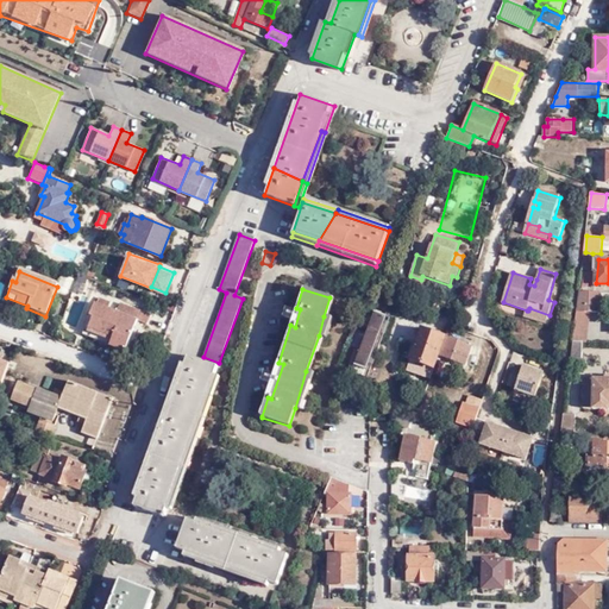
[(582,292),(579,307),(588,308),(588,312),(602,313),(603,292),(582,292)]
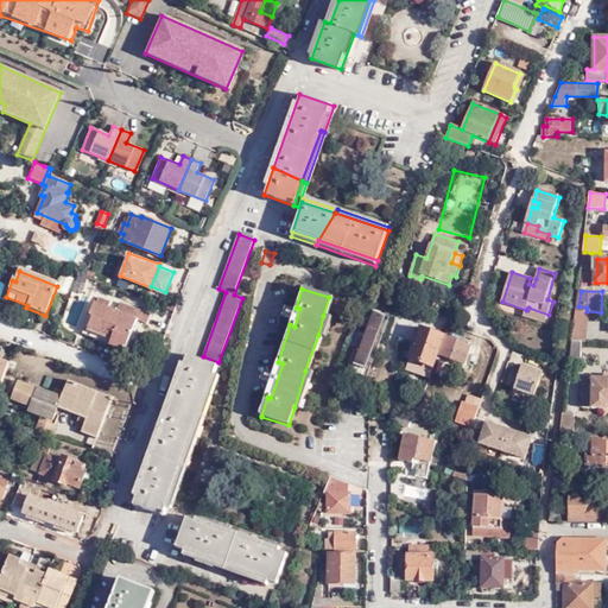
[(97,299),(95,305),(107,310),(109,304),(97,299)]
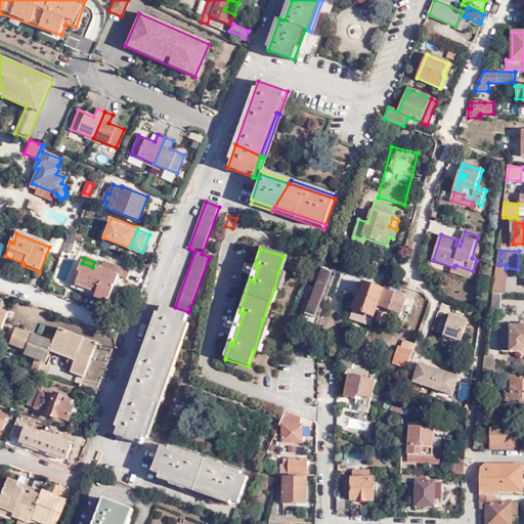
[(363,268),(373,272),(378,262),(367,258),(363,268)]
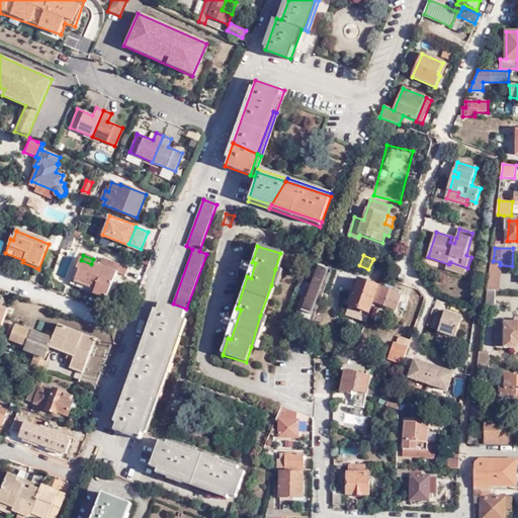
[(78,270),(74,280),(95,288),(93,294),(105,300),(116,274),(123,277),(126,269),(101,259),(98,267),(91,264),(81,260),(80,260),(76,269),(78,270)]
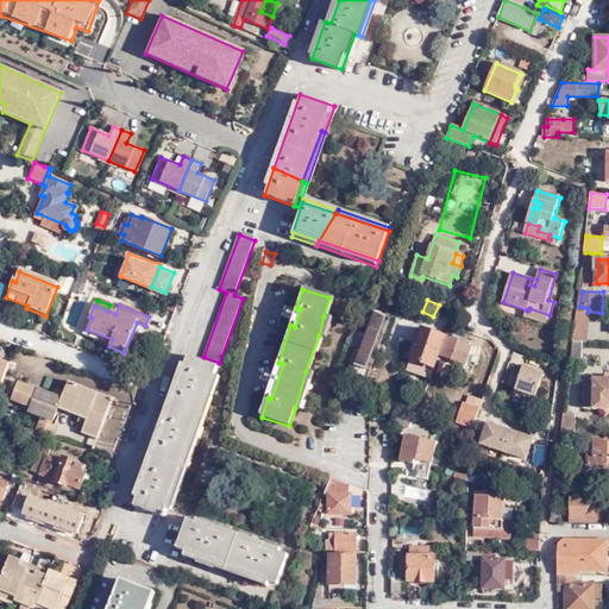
[(579,307),(576,343),(585,343),(588,325),(588,312),(588,308),(579,307)]
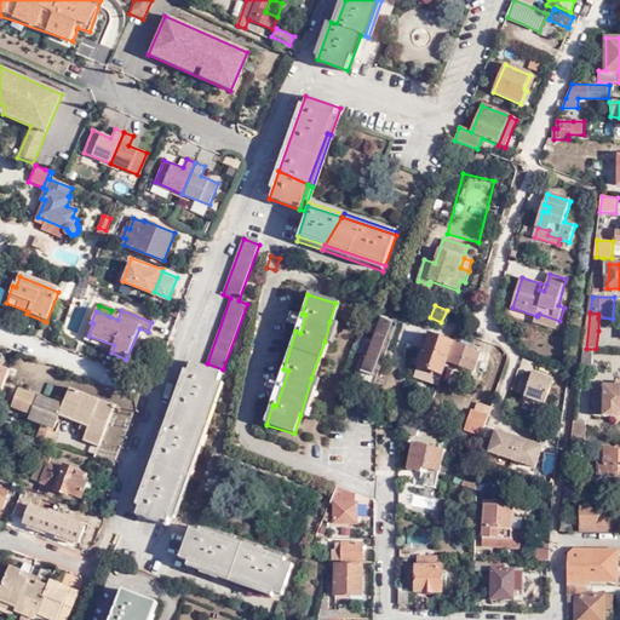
[(557,329),(560,321),(539,314),(538,316),(537,316),(535,323),(557,329)]
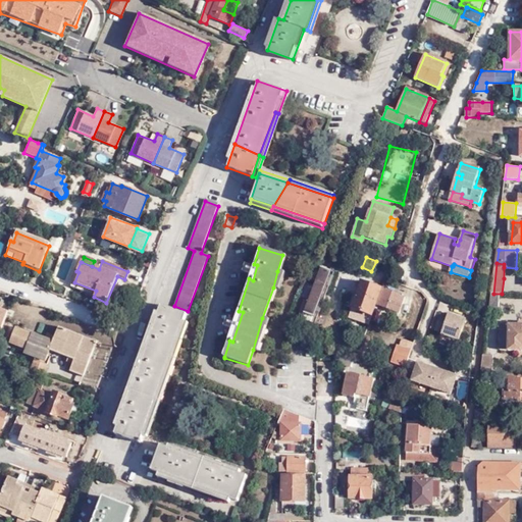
[(308,292),(301,313),(308,315),(306,320),(315,324),(321,308),(322,308),(333,272),(324,270),(322,275),(318,273),(316,280),(320,281),(315,294),(308,292)]
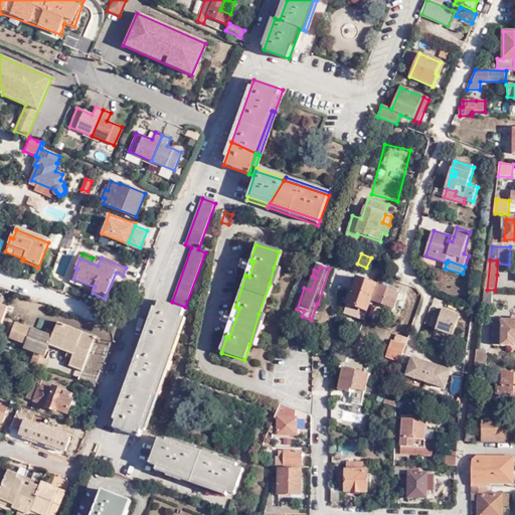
[(279,270),(274,268),(270,284),(274,285),(279,270)]
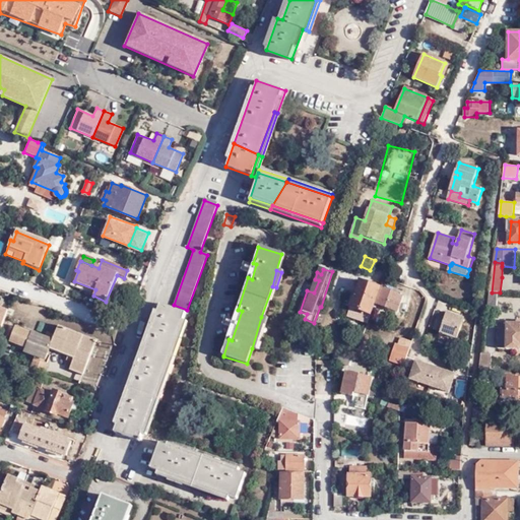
[(69,286),(93,296),(95,289),(74,281),(72,280),(69,286)]
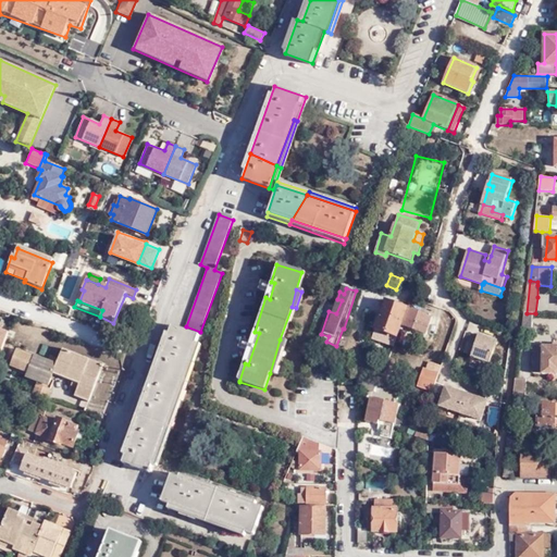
[(375,330),(397,337),(401,326),(408,309),(385,301),(375,330)]
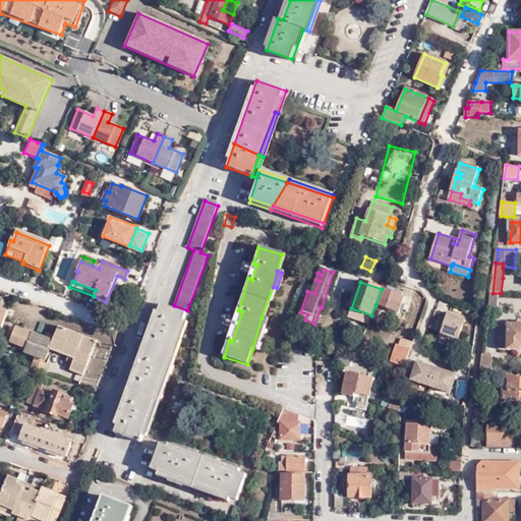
[(382,289),(375,305),(399,312),(405,297),(382,289)]
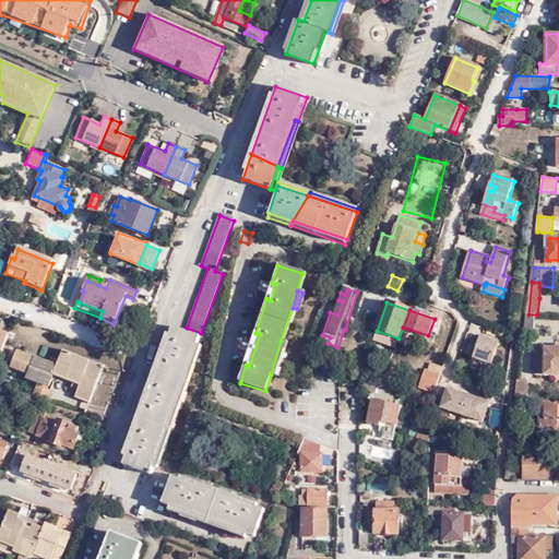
[(539,314),(537,314),(528,314),(526,329),(537,331),(539,314)]
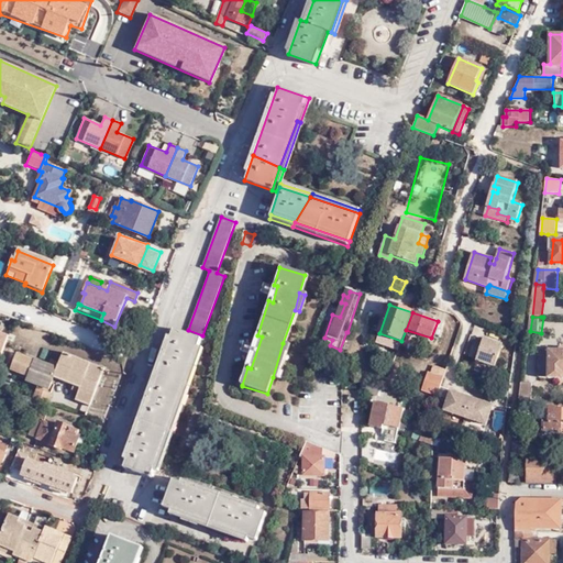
[(151,476),(201,339),(174,329),(123,466),(151,476)]
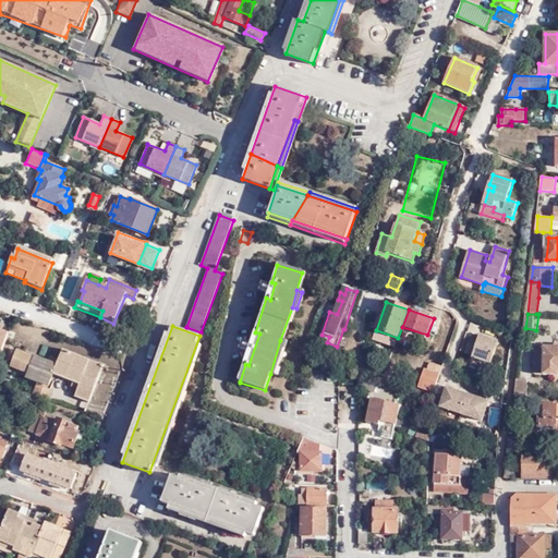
[(395,348),(398,338),(376,330),(373,341),(395,348)]
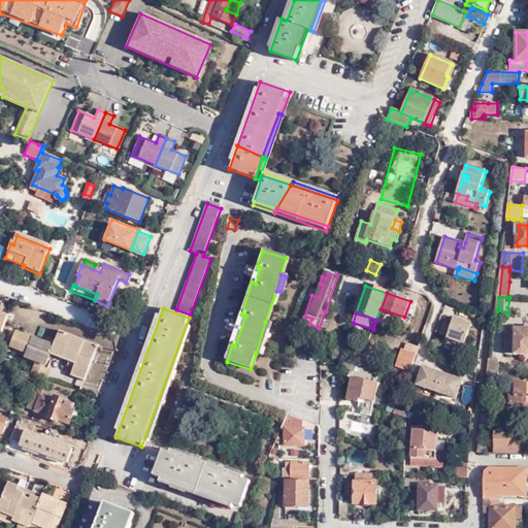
[(447,338),(464,344),(471,323),(454,317),(452,321),(444,319),(439,334),(447,336),(447,338)]
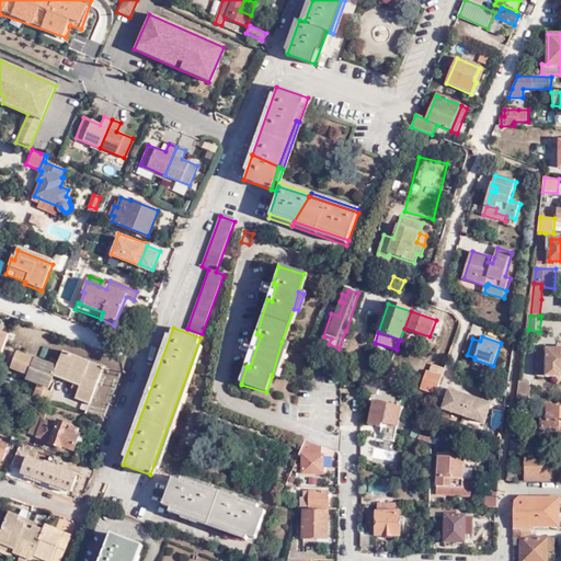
[(287,344),(282,342),(272,376),(277,377),(287,344)]
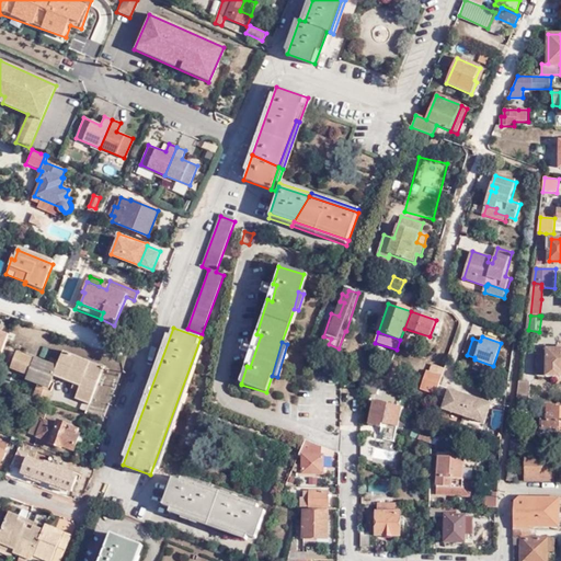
[(560,348),(539,348),(538,376),(560,376),(560,348)]
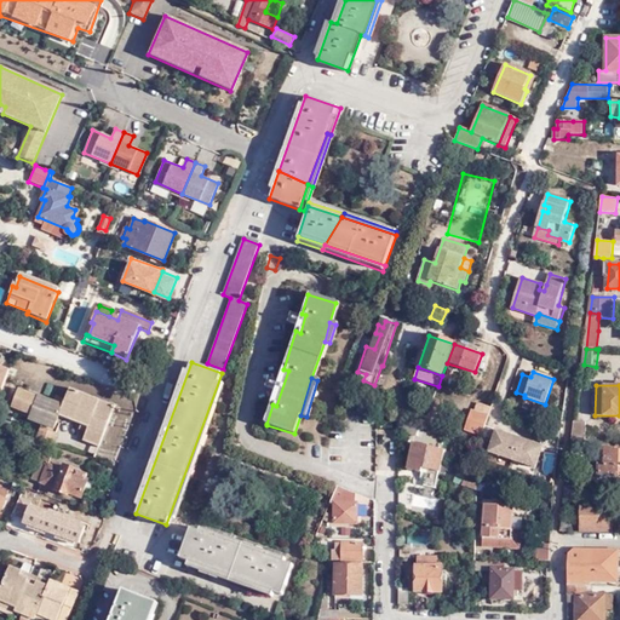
[(42,422),(40,428),(52,432),(58,415),(81,424),(87,426),(86,432),(82,441),(98,447),(114,407),(69,390),(64,401),(55,396),(52,403),(17,390),(10,409),(42,422)]
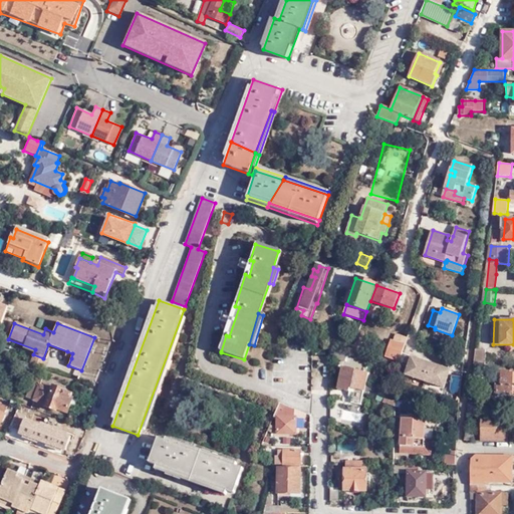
[(386,358),(400,362),(406,345),(408,339),(394,335),(392,341),(386,358)]
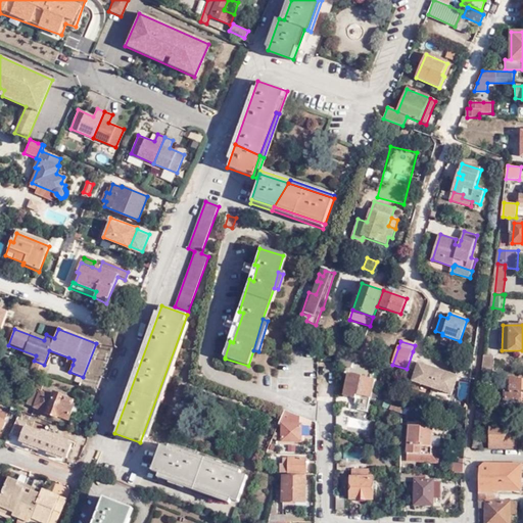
[(1,347),(0,350),(0,354),(8,359),(10,351),(1,347)]
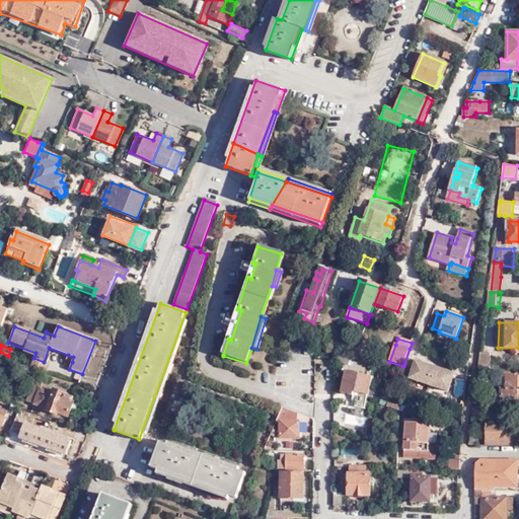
[(492,354),(483,353),(480,368),(490,368),(492,354)]
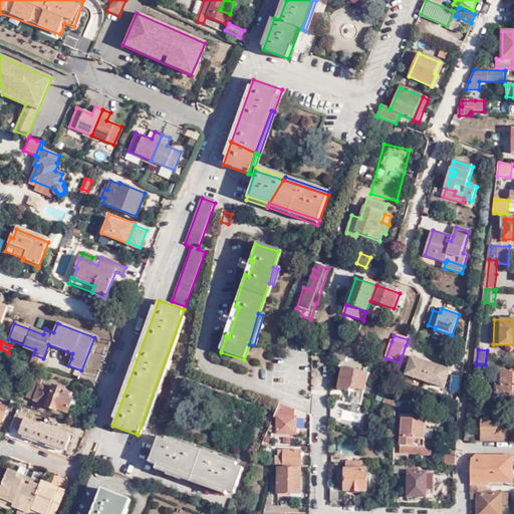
[(344,362),(346,355),(333,351),(330,358),(344,362)]
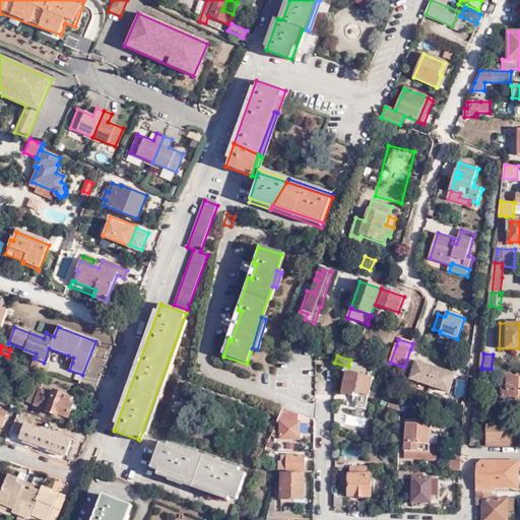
[(34,359),(31,366),(34,367),(43,370),(44,370),(46,364),(44,363),(34,359)]
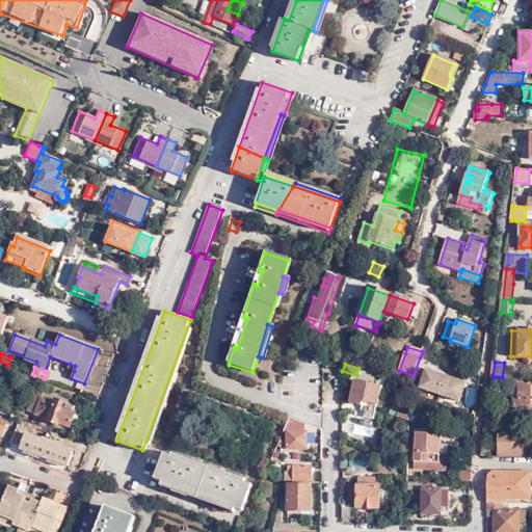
[(425,369),(419,388),(459,401),(466,382),(425,369)]
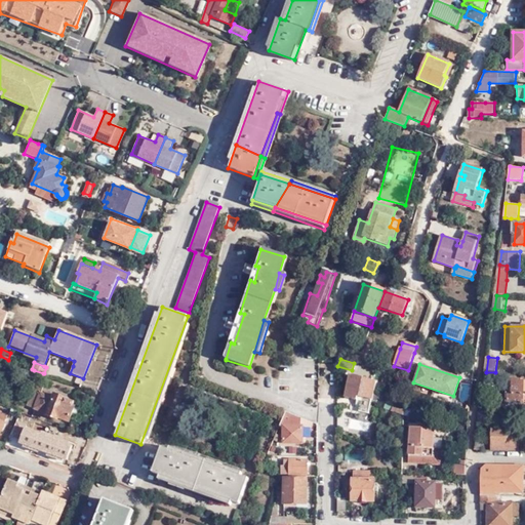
[(375,382),(348,377),(345,397),(357,399),(358,395),(372,398),(375,382)]
